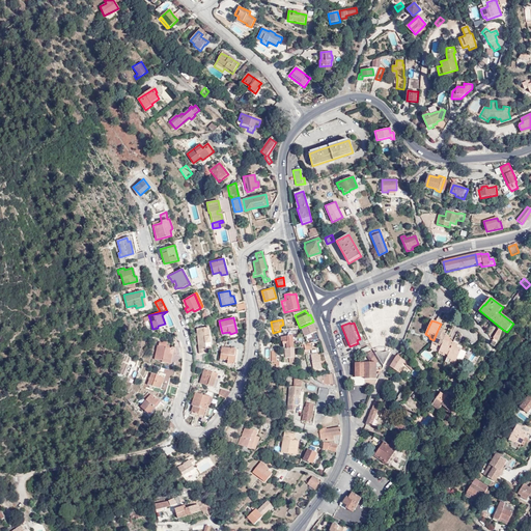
[(317,332),(314,324),(302,329),(305,337),(317,332)]
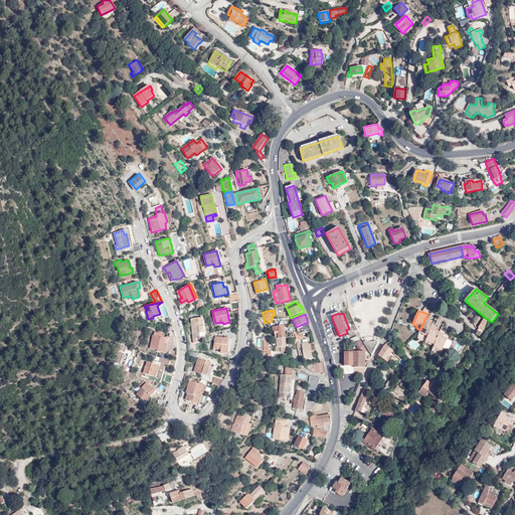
[(506,321),(501,316),(494,322),(500,328),(506,321)]
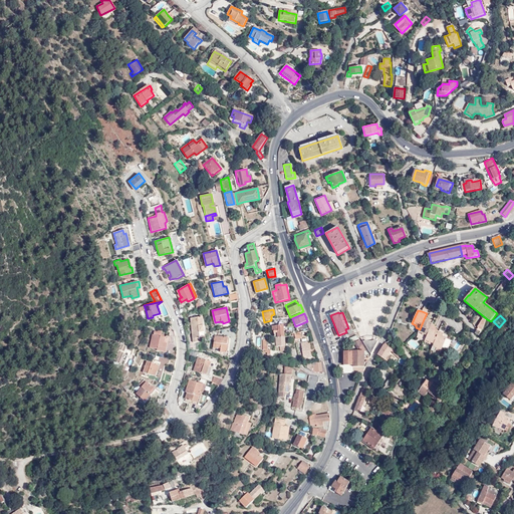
[(190,317),(192,337),(198,337),(197,341),(204,336),(202,316),(190,317)]
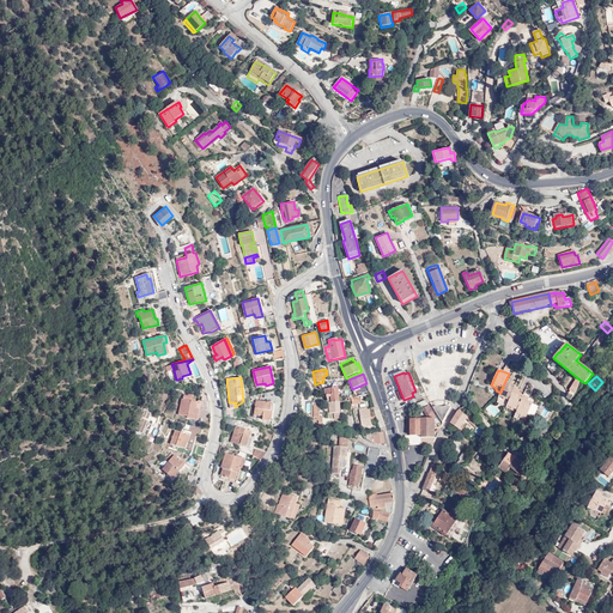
[(514,392),(515,389),(515,387),(510,384),(510,383),(505,381),(501,393),(498,399),(509,402),(514,392)]
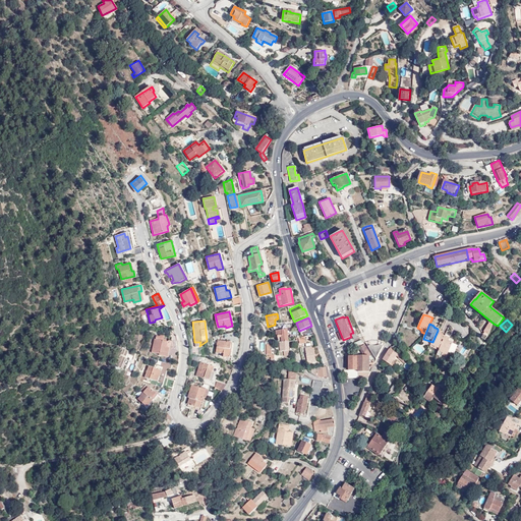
[(288,341),(287,325),(280,326),(280,331),(276,331),(276,337),(279,337),(279,342),(288,341)]
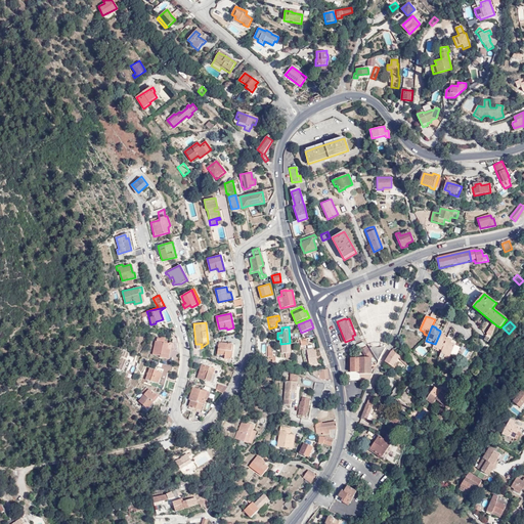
[(313,328),(301,333),(303,339),(316,336),(313,328)]
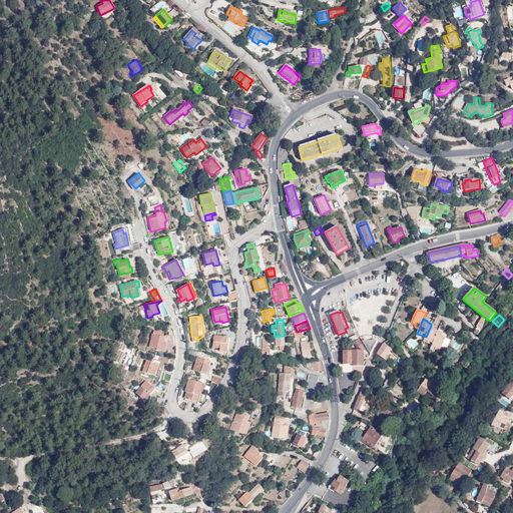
[(432,346),(438,332),(434,330),(430,328),(426,337),(424,342),(432,346)]
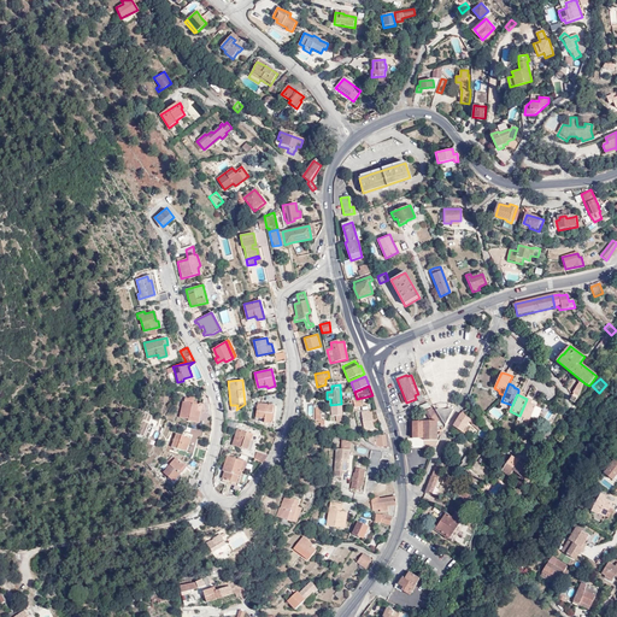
[(351,407),(363,406),(362,398),(357,399),(350,399),(351,403),(351,407)]
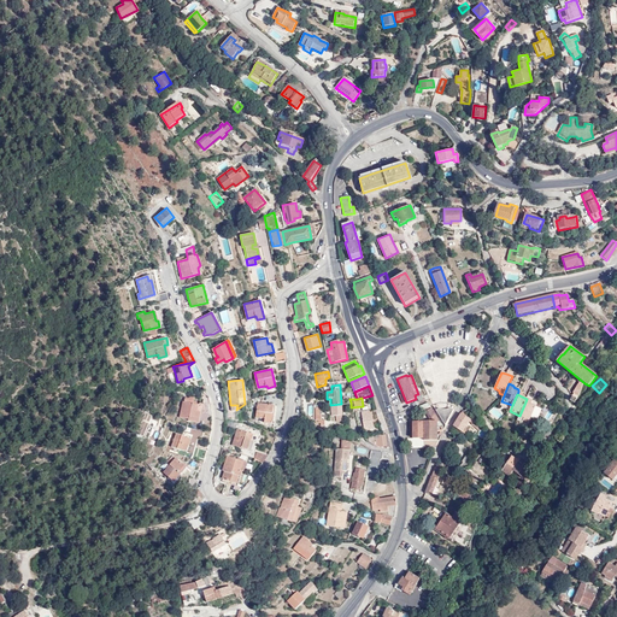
[(532,401),(527,399),(519,416),(517,422),(522,423),(523,421),(528,423),(539,401),(533,399),(532,401)]
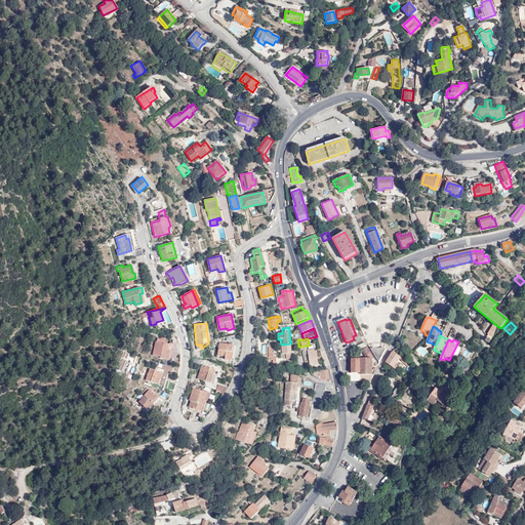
[(169,344),(164,342),(157,340),(156,340),(152,354),(161,356),(160,357),(168,359),(170,351),(167,350),(169,344)]
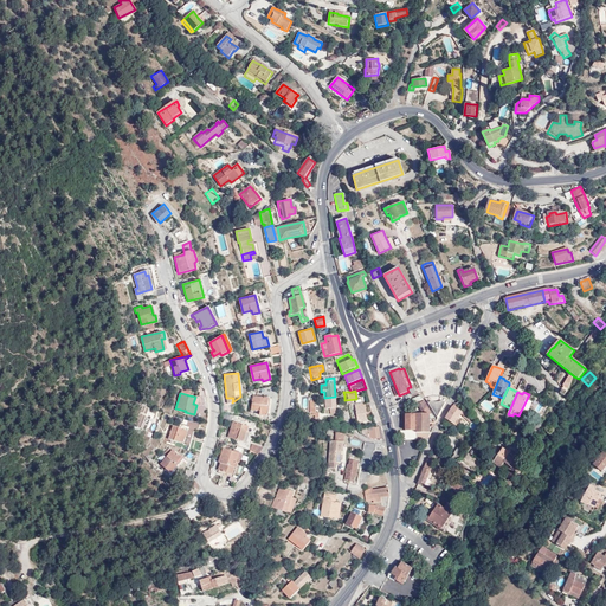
[(265,414),(268,397),(268,395),(262,394),(260,397),(252,395),(251,408),(259,410),(259,412),(265,414)]
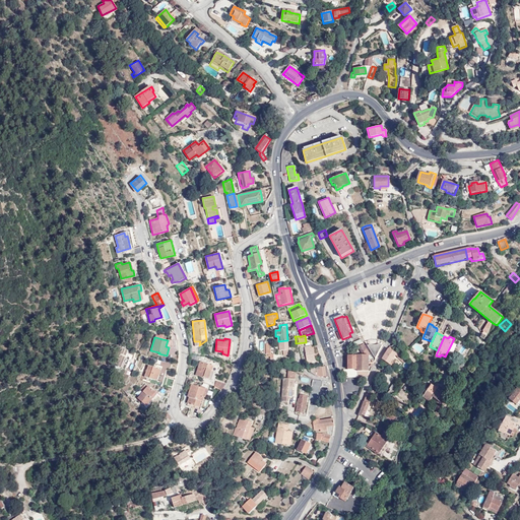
[(287,340),(277,342),(279,350),(289,349),(287,340)]
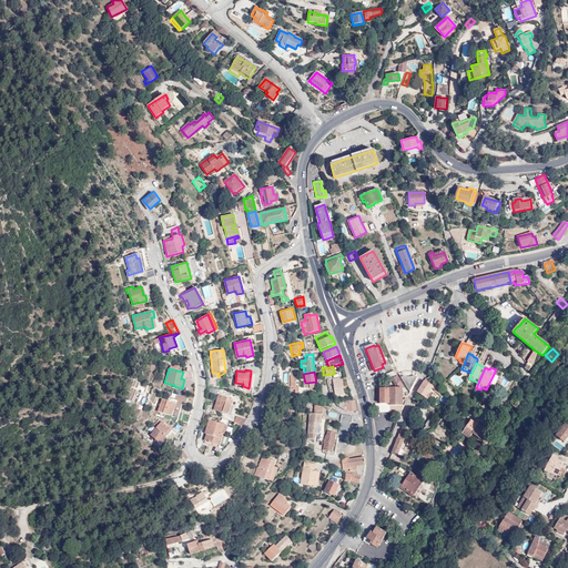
[(404,376),(411,391),(417,377),(413,375),(409,377),(406,377),(404,376)]
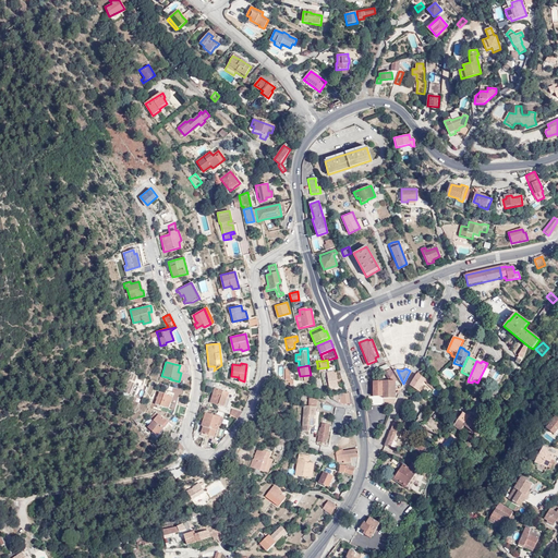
[(403,385),(403,384),(397,370),(393,372),(403,385)]
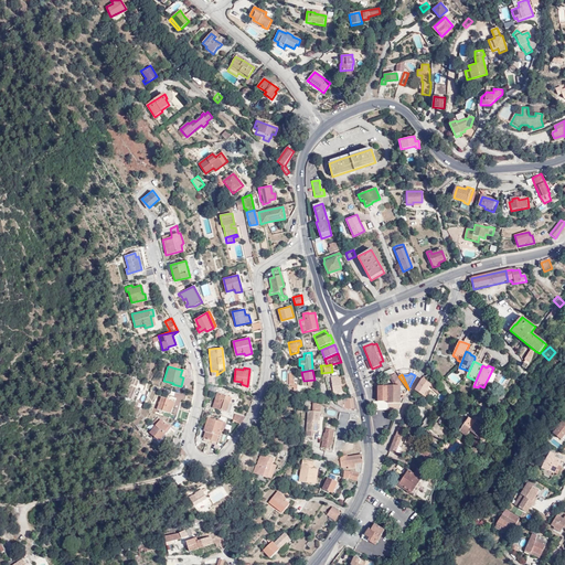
[(400,406),(400,383),(395,375),(390,377),(393,384),(393,386),(387,387),(387,402),(387,409),(396,409),(400,406)]
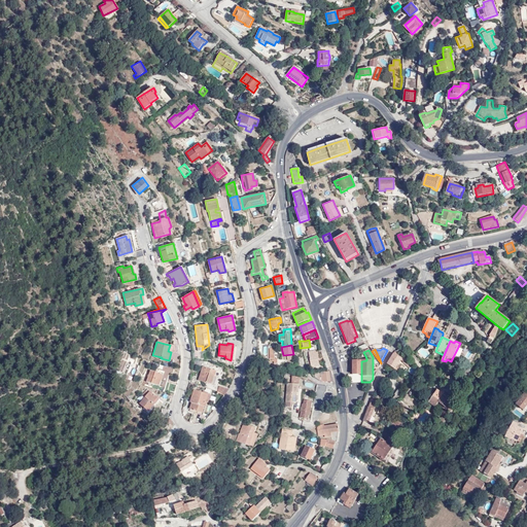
[(315,354),(315,351),(309,352),(311,367),(319,365),(317,353),(315,354)]
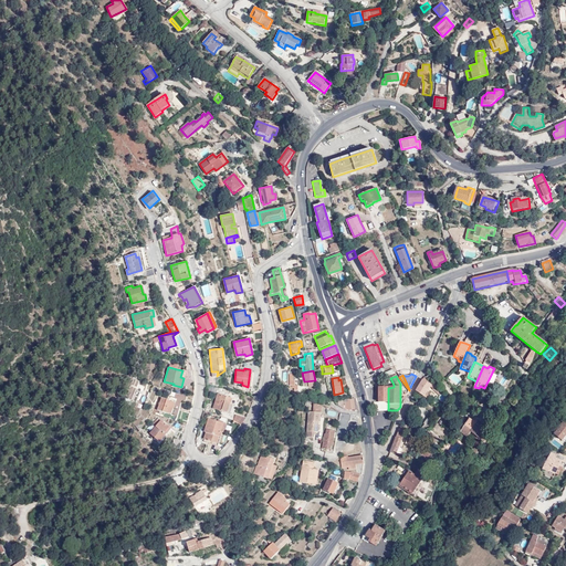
[(425,379),(416,391),(427,399),(429,396),(426,394),(431,386),(435,388),(432,390),(439,396),(442,391),(433,384),(425,379)]
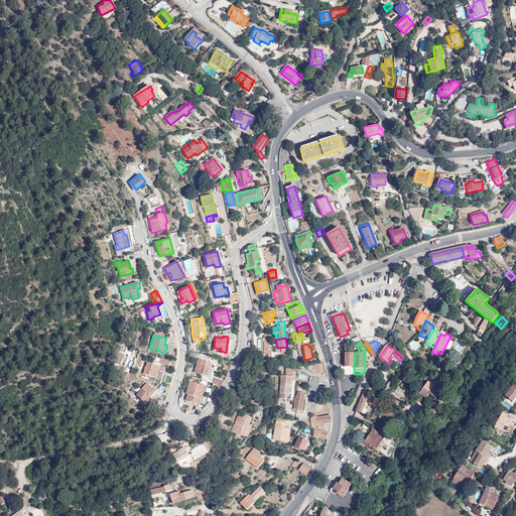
[(345,354),(345,367),(354,367),(354,354),(345,354)]
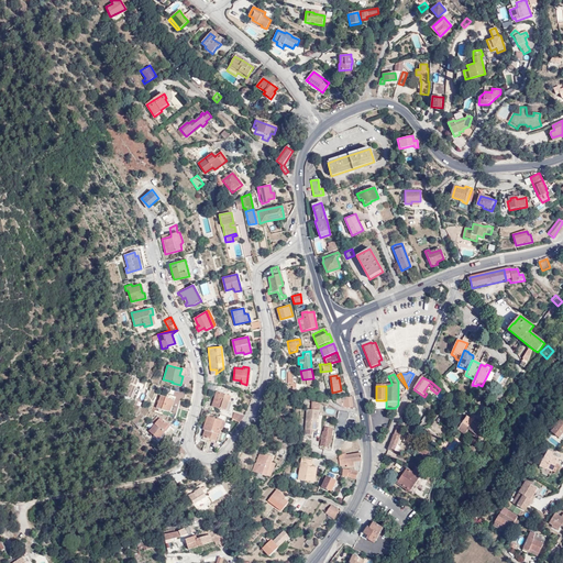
[(225,410),(231,396),(216,390),(211,405),(225,410)]
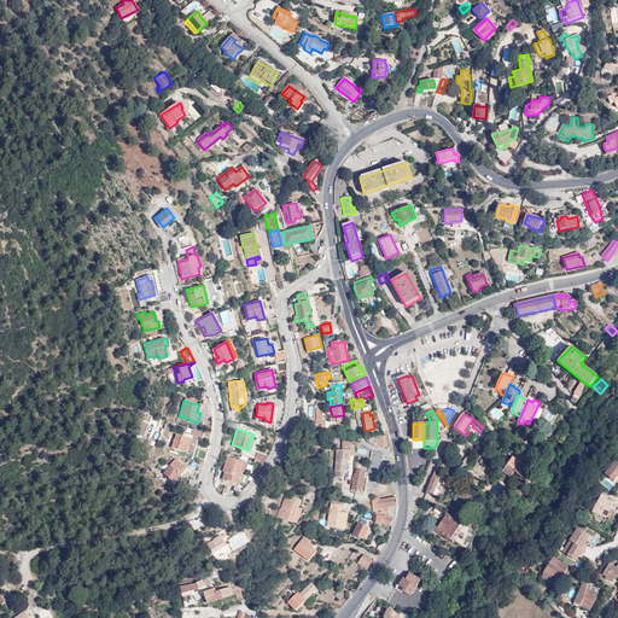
[(187,450),(190,444),(186,443),(188,437),(186,436),(187,432),(184,431),(182,435),(176,433),(172,445),(187,450)]
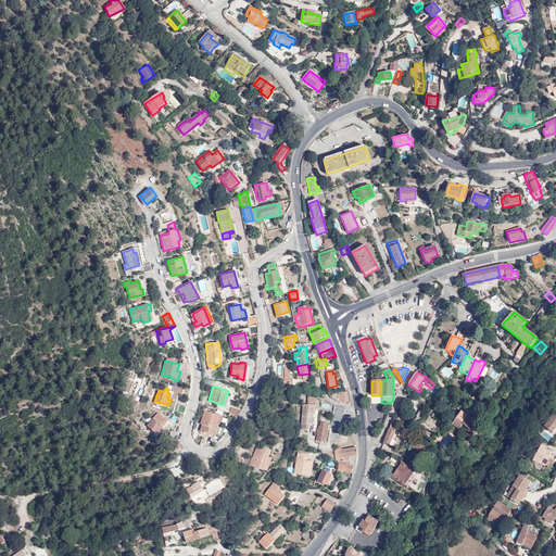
[(487,391),(483,399),(490,402),(494,394),(490,392),(487,391)]
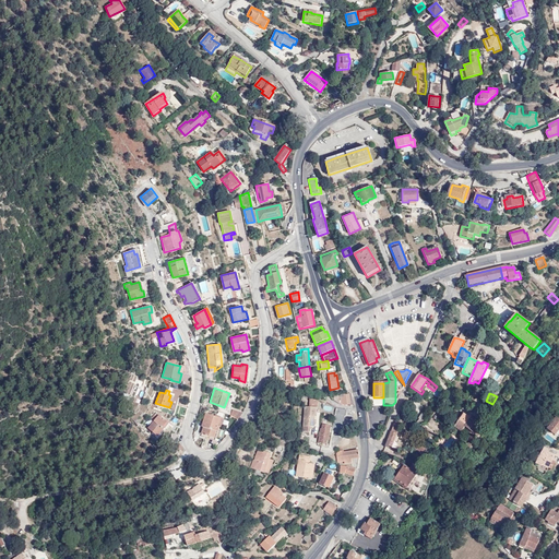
[(342,404),(349,404),(347,394),(340,395),(342,404)]
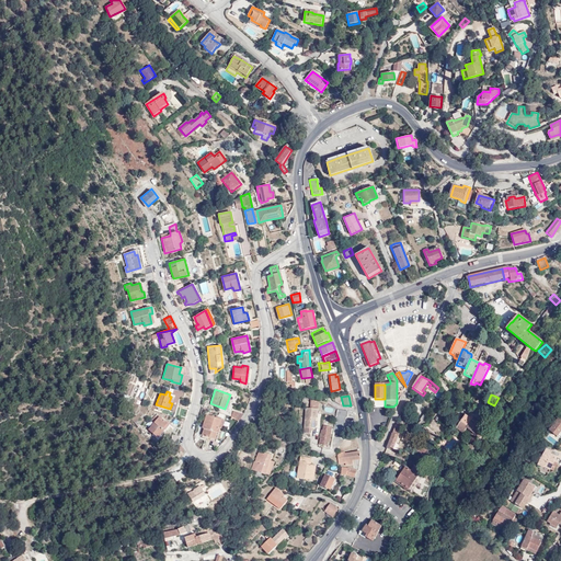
[(318,409),(319,402),(317,401),(315,401),(311,400),(310,409),(306,408),(304,433),(311,434),(311,427),(316,427),(316,419),(317,409),(318,409)]
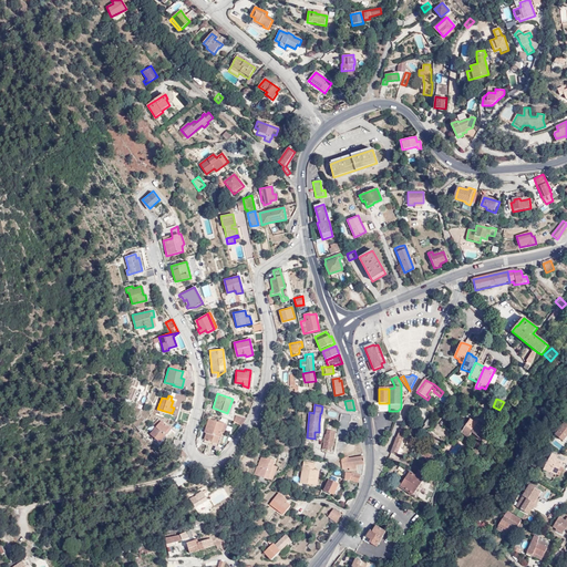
[(340,413),(339,420),(336,437),(344,439),(350,415),(340,413)]
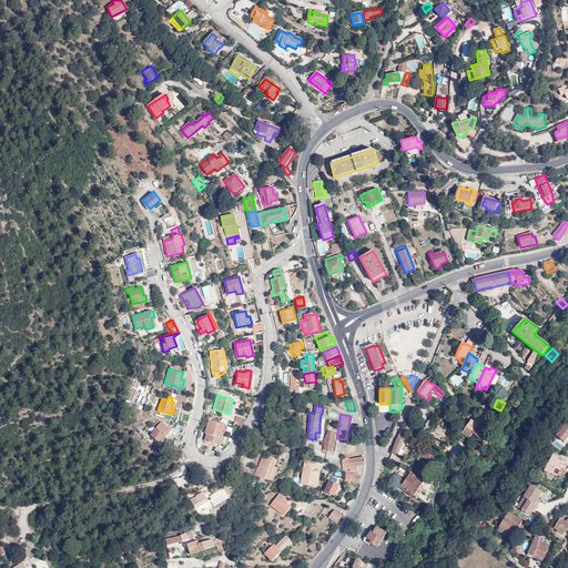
[(233,423),(237,424),(242,425),(245,419),(242,418),(234,416),(233,423)]
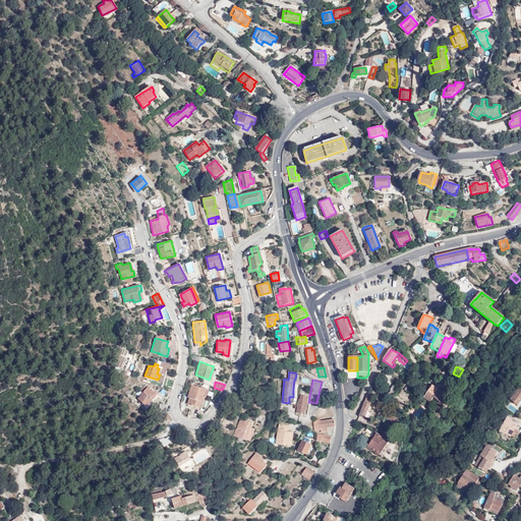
[(390,389),(395,393),(399,386),(394,383),(390,389)]
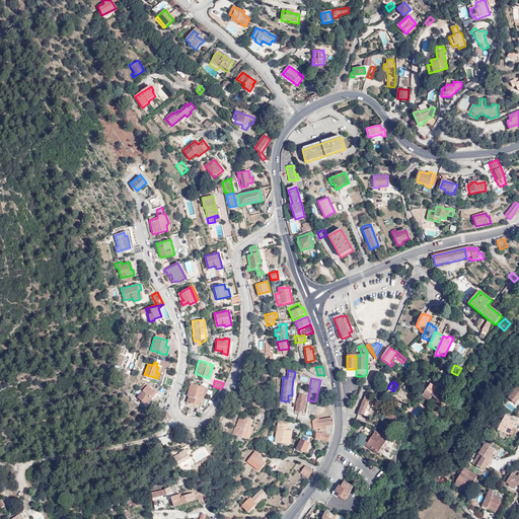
[(202,394),(204,386),(191,382),(188,390),(191,391),(189,395),(187,401),(199,405),(201,399),(203,400),(204,395),(202,394)]
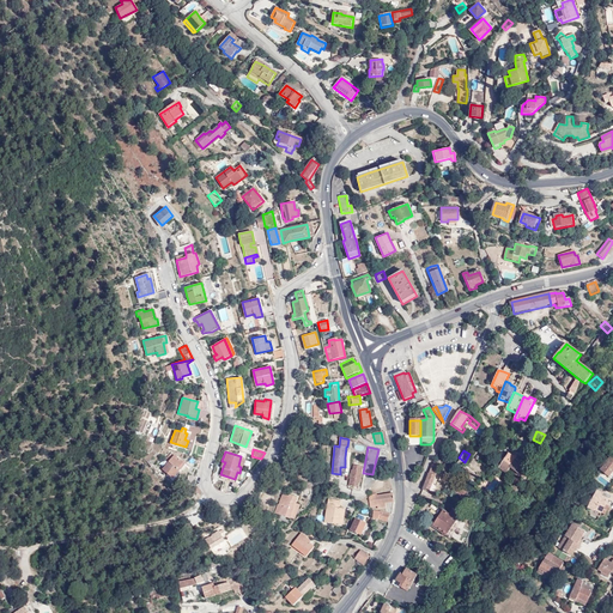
[(509,453),(499,467),(508,473),(510,468),(525,478),(529,471),(525,467),(527,465),(509,453)]
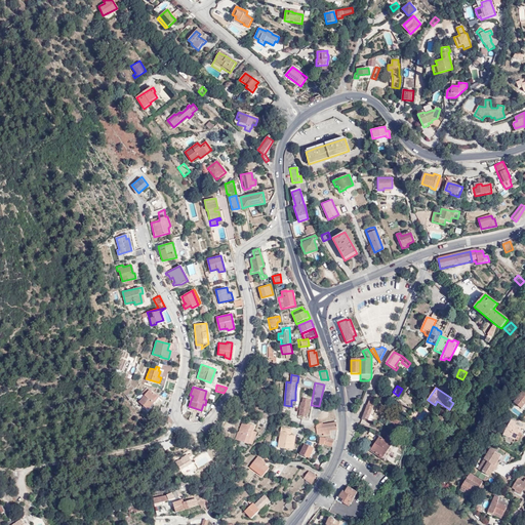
[(149,389),(144,395),(138,401),(147,407),(152,401),(154,402),(158,397),(150,390),(149,389)]
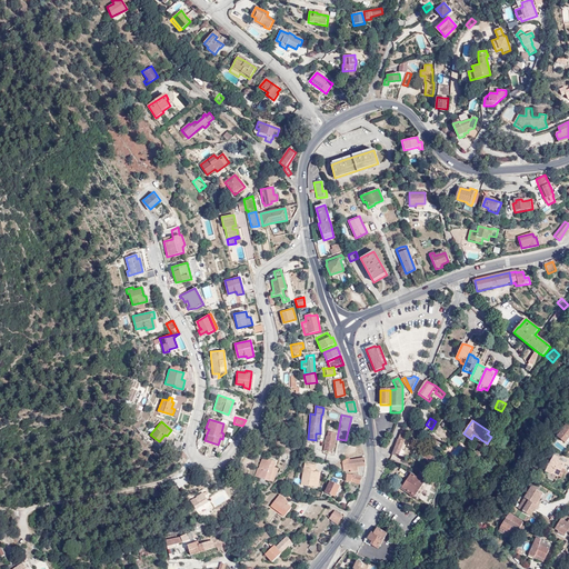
[(556,437),(560,440),(565,436),(568,439),(568,438),(568,427),(567,425),(556,437)]
